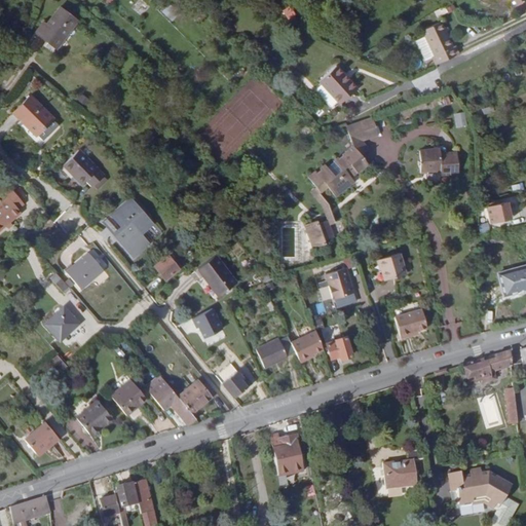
[(287,19),(294,13),(288,5),(280,10),(287,19)]
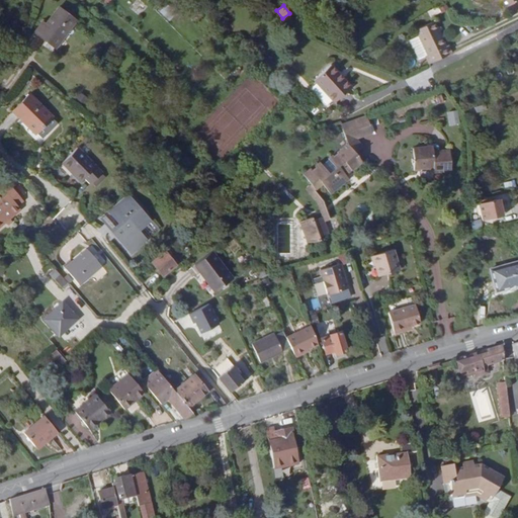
[(63,6),(51,21),(67,34),(79,19),(63,6)]
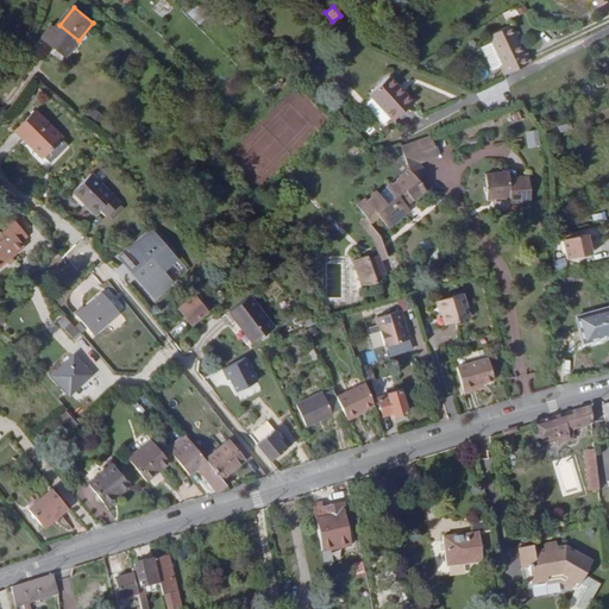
[(67,54),(79,41),(60,25),(48,38),(67,54)]
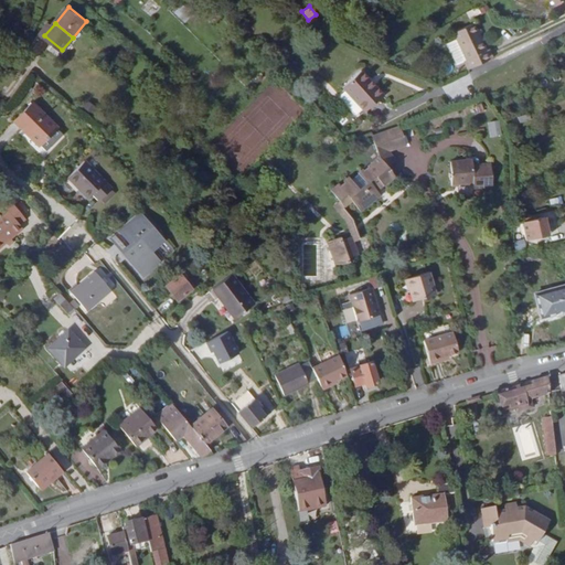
[(460,60),(464,68),(490,55),(486,48),(482,50),(471,23),(451,33),(462,59),(460,60)]
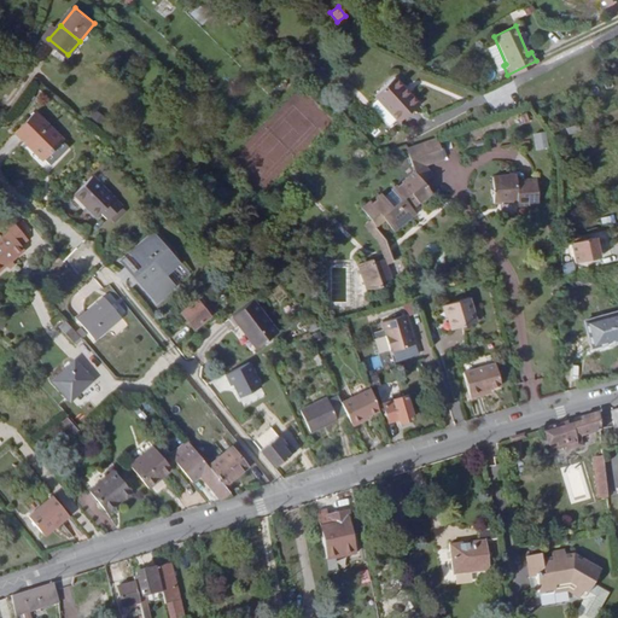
[(368,95),(392,122),(413,103),(389,77),(368,95)]
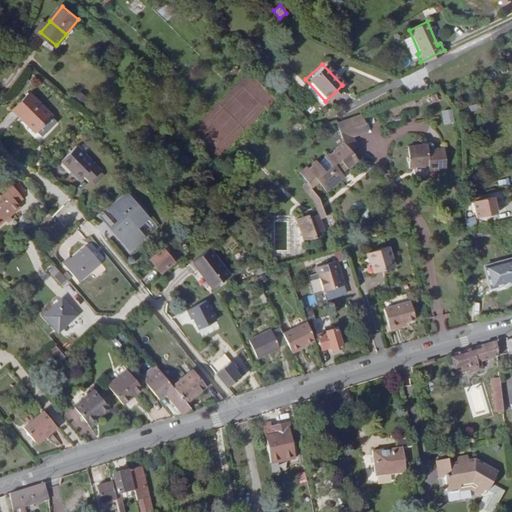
[(27,93),(10,110),(32,130),(33,129),(38,123),(39,124),(48,116),(49,114),(27,93)]
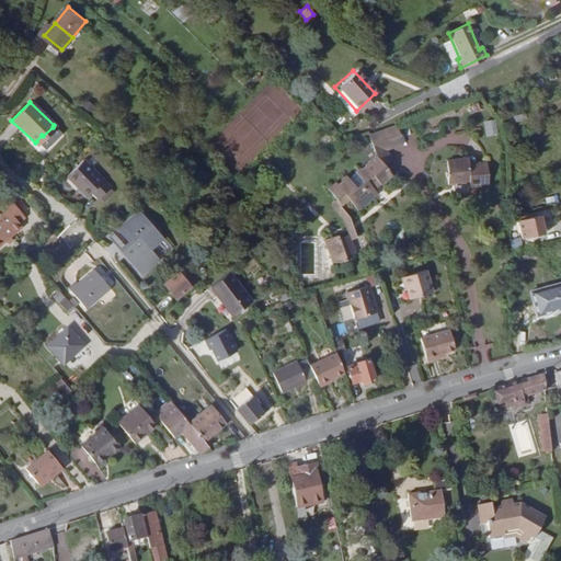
[(494,118),(483,121),(485,137),(496,135),(494,118)]
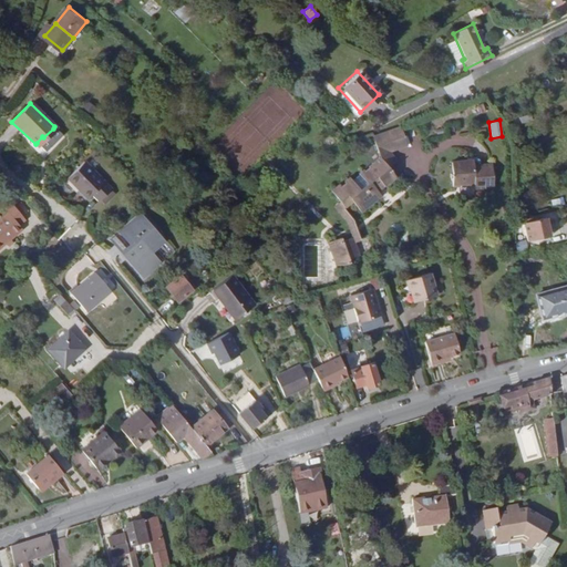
[(406,144),(399,124),(380,132),(389,151),(406,144)]
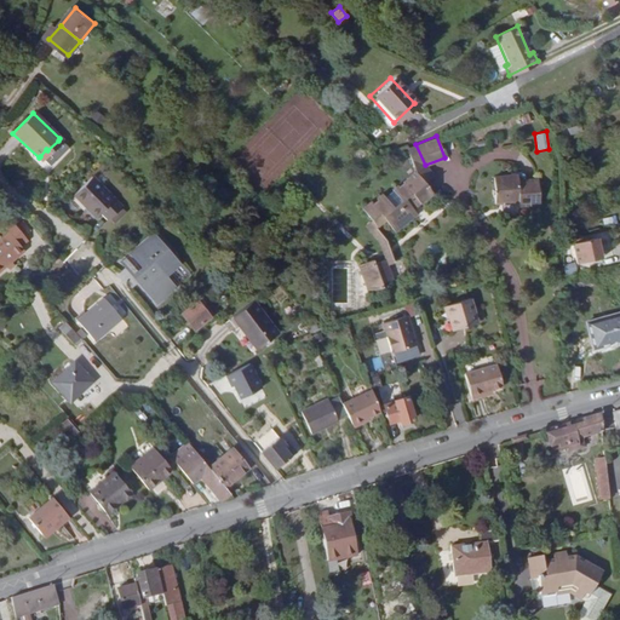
[(64,147),(58,141),(47,150),(46,149),(40,156),(47,165),(64,147)]
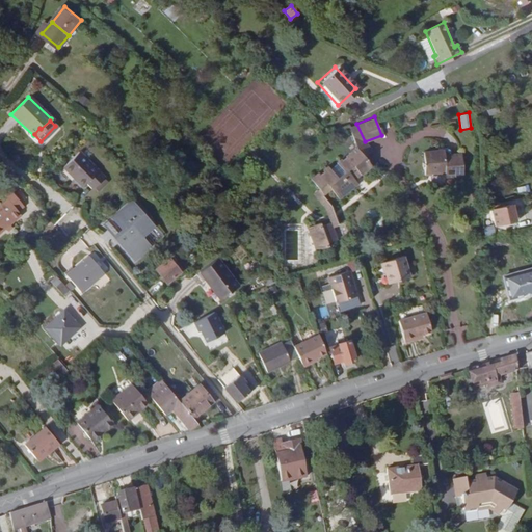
[(365,141),(356,124),(348,127),(355,145),(365,153),(371,148),(365,141)]
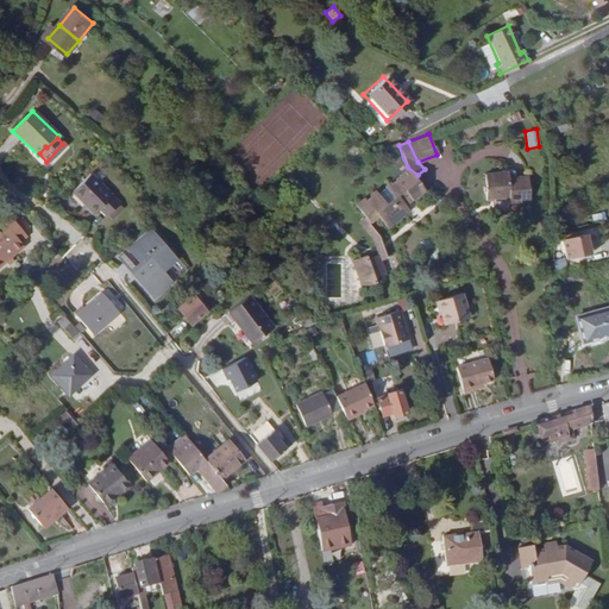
[(475,193),(483,192),(490,190),(490,192),(494,192),(494,190),(498,190),(498,195),(519,194),(518,169),(497,170),(497,163),(487,164),(487,165),(473,167),(473,177),(472,179),(472,183),(475,183),(475,193)]
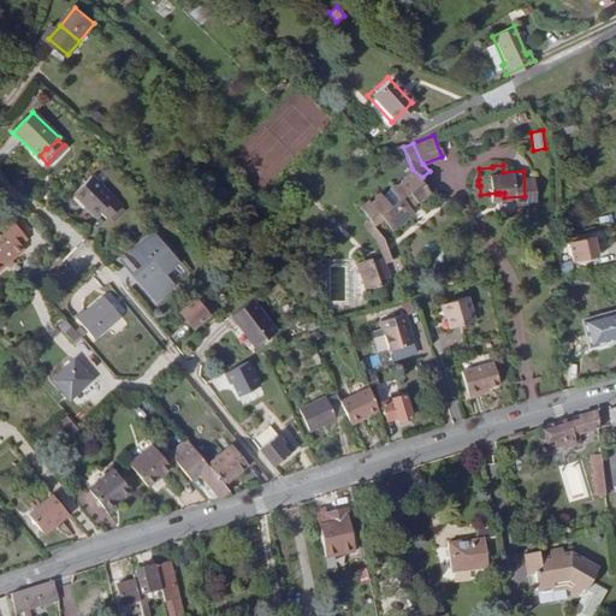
[(432,187),(422,177),(412,169),(401,179),(403,181),(398,185),(396,184),(392,188),(392,189),(386,196),(383,194),(378,200),(381,202),(377,207),(373,203),(366,212),(384,227),(390,221),(402,231),(421,211),(412,202),(418,196),(421,199),(432,187)]
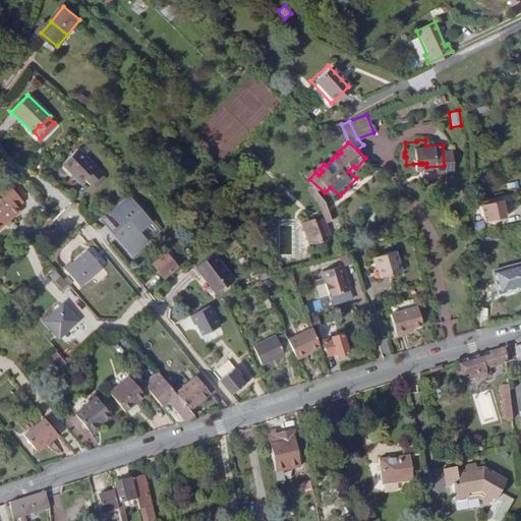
[(80,150),(63,164),(82,184),(87,180),(92,185),(104,174),(80,150)]
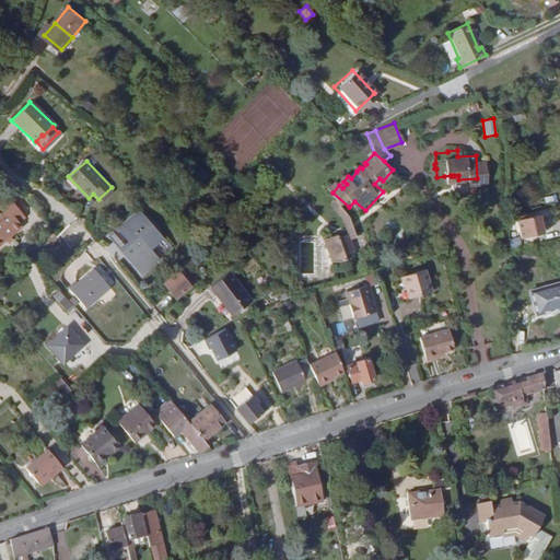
[(0,244),(23,224),(20,220),(15,216),(22,210),(11,198),(6,203),(8,207),(0,212),(0,244)]
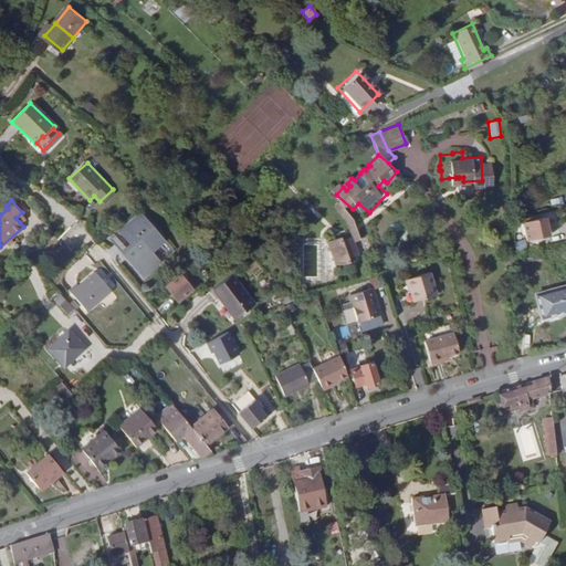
[(149,247),(161,237),(137,205),(123,218),(128,224),(121,230),(132,244),(128,248),(128,249),(133,254),(129,258),(144,276),(161,262),(153,252),(149,247)]
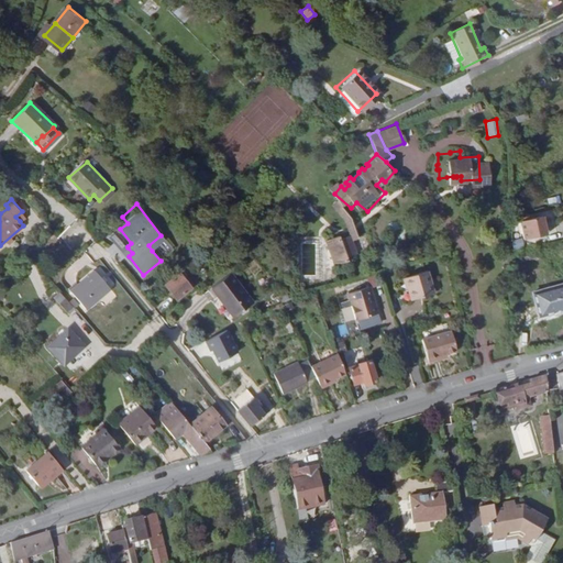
[(25,216),(22,211),(15,217),(20,221),(25,216)]
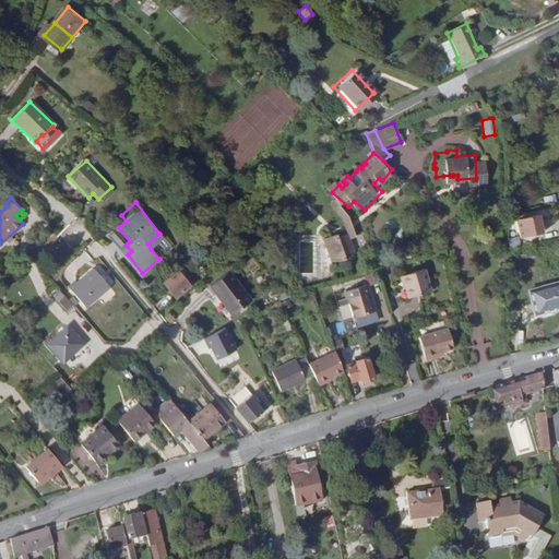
[(516,214),(508,215),(513,239),(533,235),(531,227),(534,227),(532,213),(518,216),(516,214)]
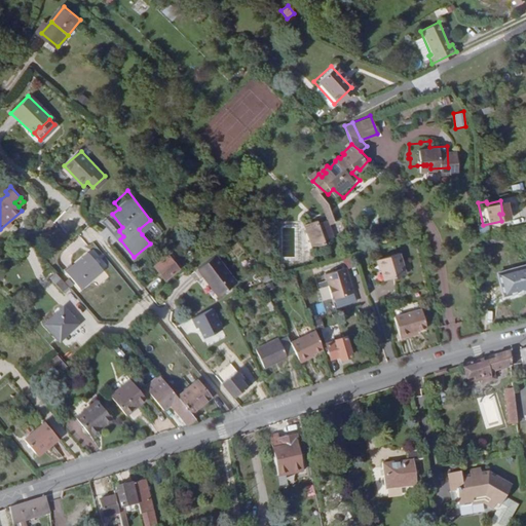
[(119,230),(122,227),(112,214),(105,220),(120,239),(123,236),(119,231),(119,230)]
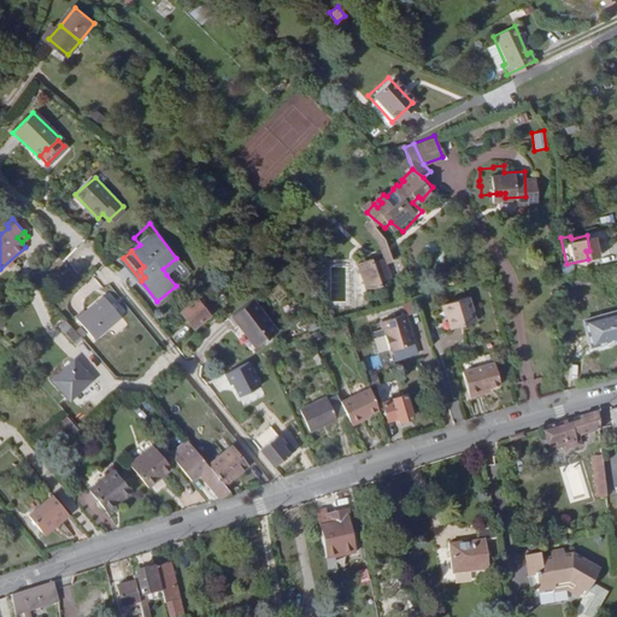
[(371,291),(383,282),(381,278),(392,270),(380,253),(369,260),(368,258),(354,266),(371,291)]
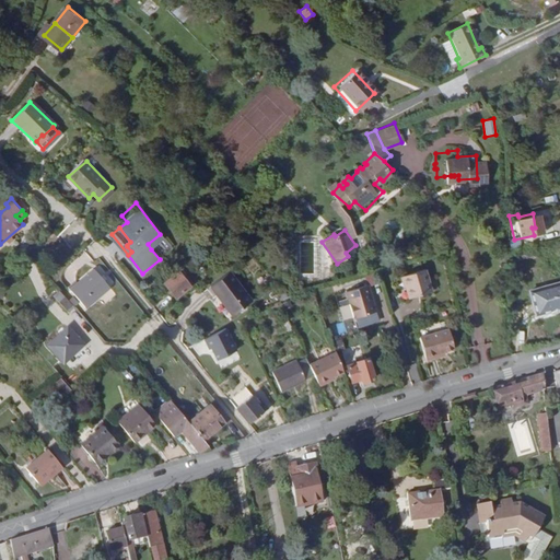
[(164,238),(160,234),(148,244),(151,249),(164,238)]
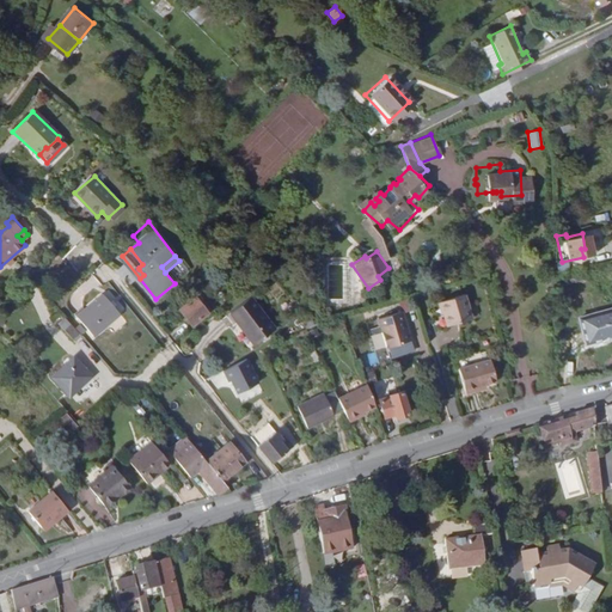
[(458,292),(433,299),(436,310),(440,323),(465,316),(458,292)]
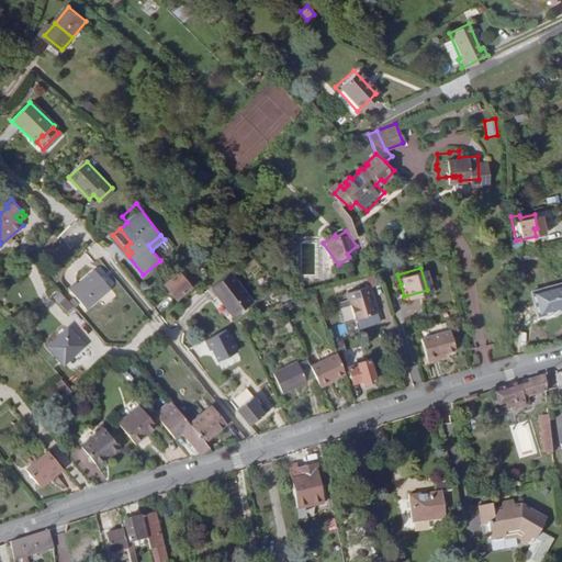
[(94,269),(70,289),(86,306),(110,287),(94,269)]
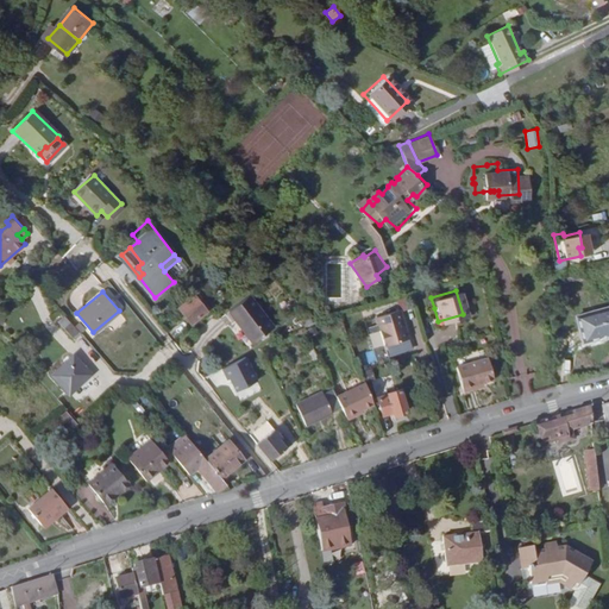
[(202,297),(199,292),(195,295),(196,296),(180,309),(190,325),(207,313),(199,301),(202,297)]
